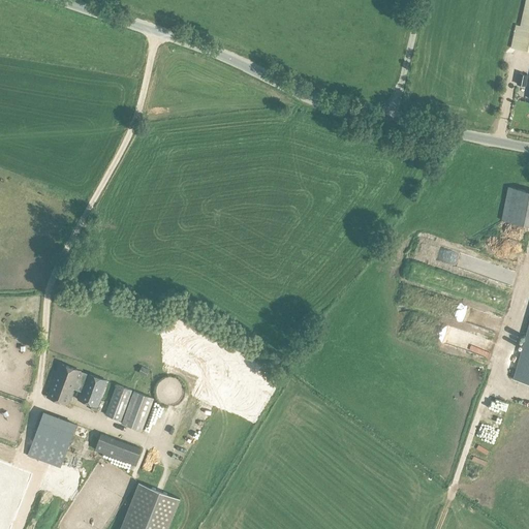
[(528,52),(528,0),(526,0),(520,26),(517,26),(510,48),(528,52)]
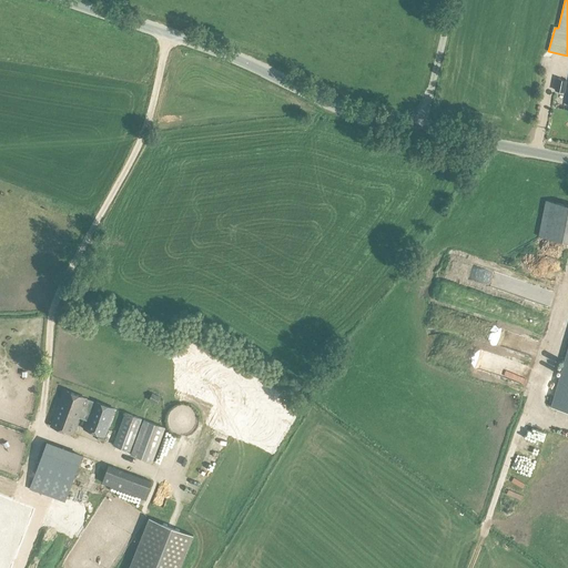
[(567,82),(557,80),(555,91),(565,93),(567,82)]
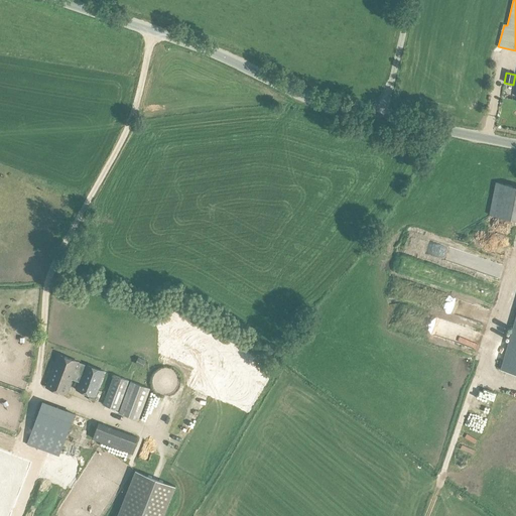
[(515,220),(515,186),(493,183),(488,216),(515,220)]
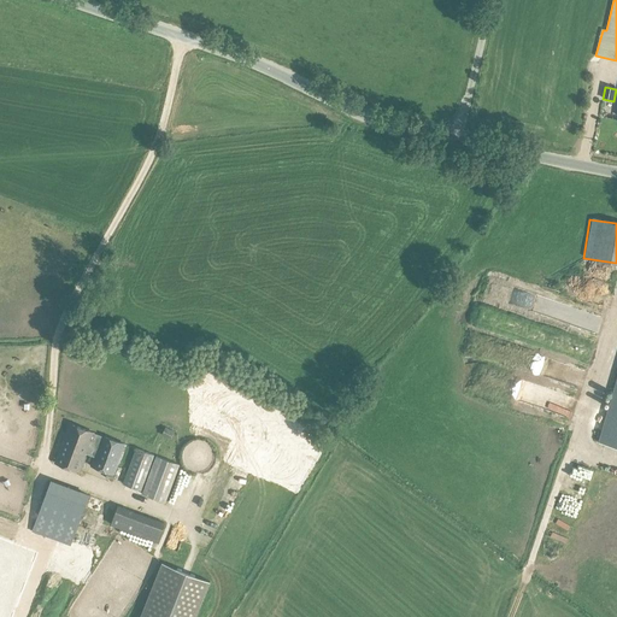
[(477,353),(488,358),(494,344),(483,340),(477,353)]
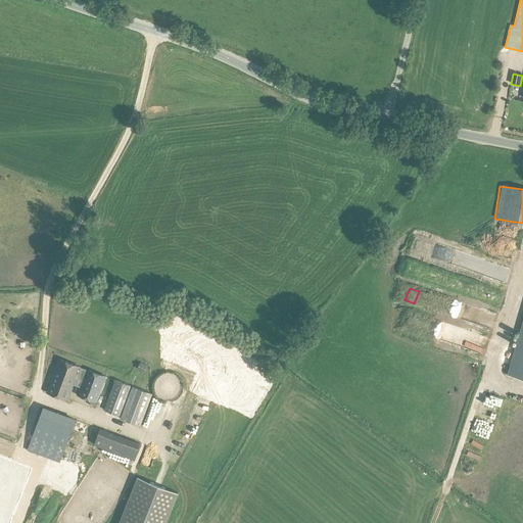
[(522,329),(510,375),(522,378),(522,329)]
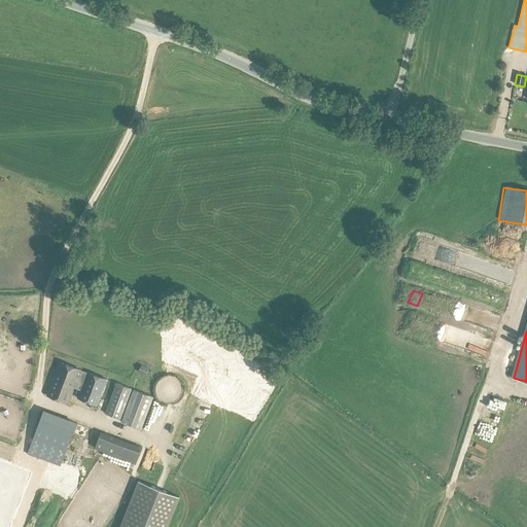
[(51,349),(39,380),(59,388),(62,380),(69,382),(74,370),(67,366),(71,356),(51,349)]
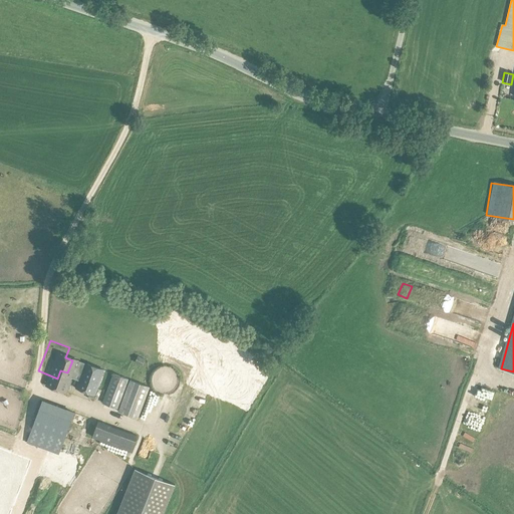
[(67,372),(66,376),(89,386),(97,366),(73,357),(72,360),(67,372)]
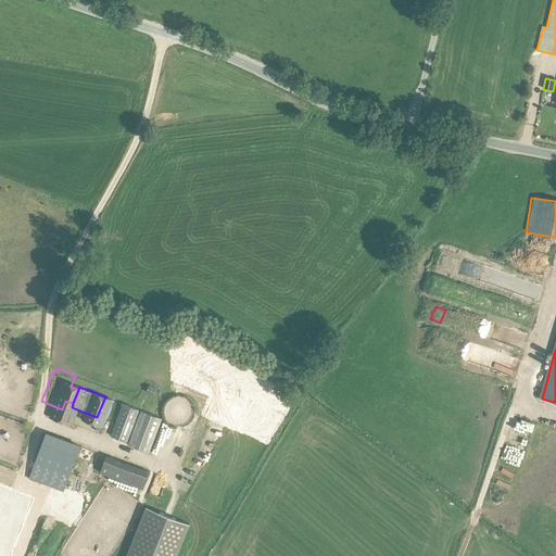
[(142,413),(130,446),(144,452),(156,418),(142,413)]
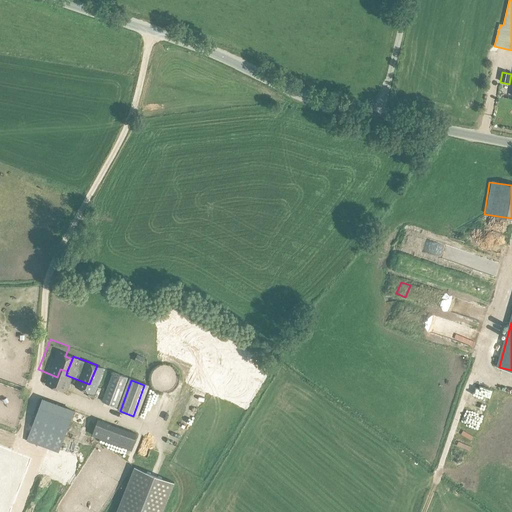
[(472,433),(479,403),(486,404),(489,394),(483,393),(482,396),(474,394),(472,402),(463,400),(458,421),(465,423),(463,431),(472,433)]
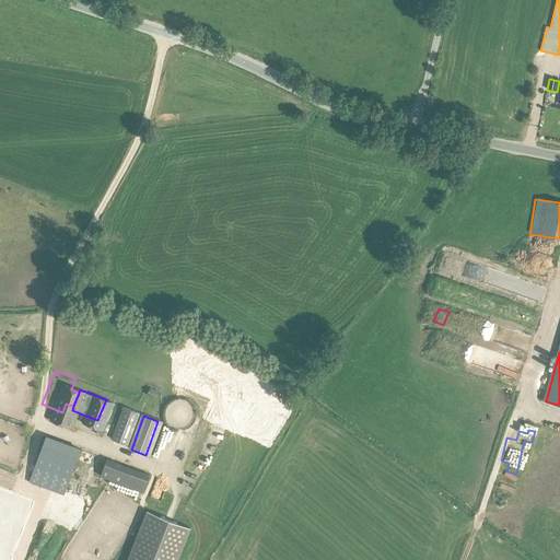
[(543,458),(548,436),(543,435),(537,457),(543,458)]
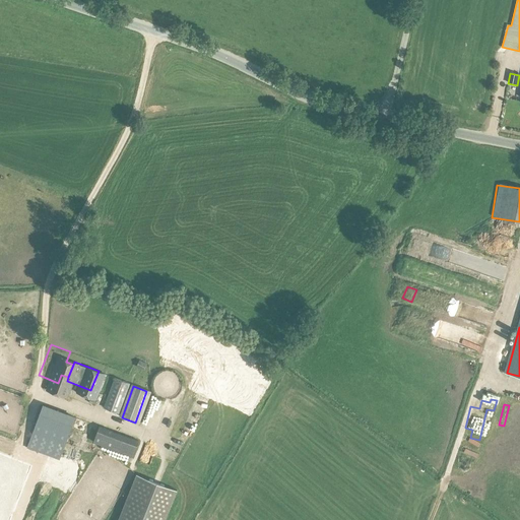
[(80,430),(77,439),(127,455),(133,438),(71,417),(69,427),(80,430)]
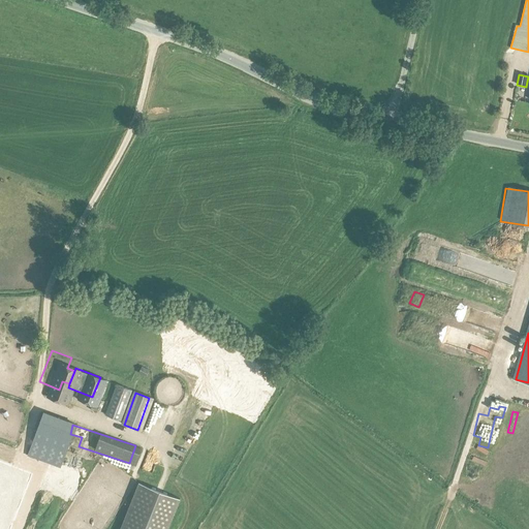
[(57,445),(51,460),(83,472),(88,458),(57,445)]
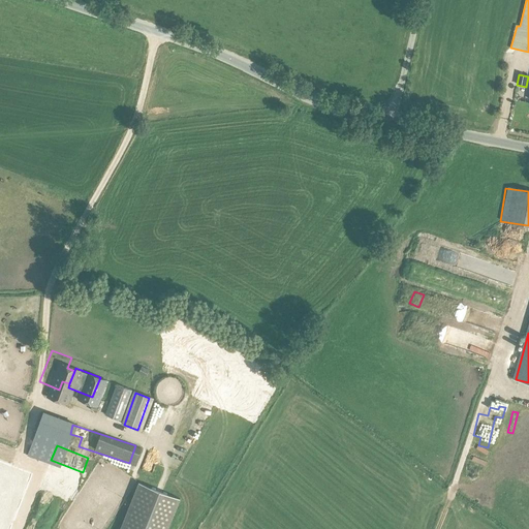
[(59,528),(79,483),(48,470),(23,528),(59,528)]
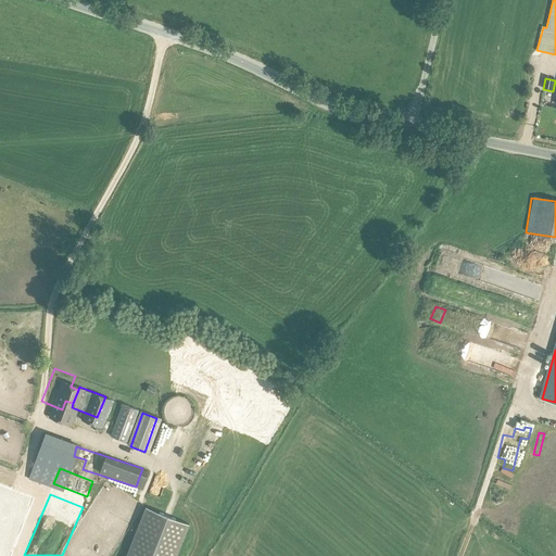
[(176,555),(189,525),(146,507),(134,538),(126,555),(176,555)]
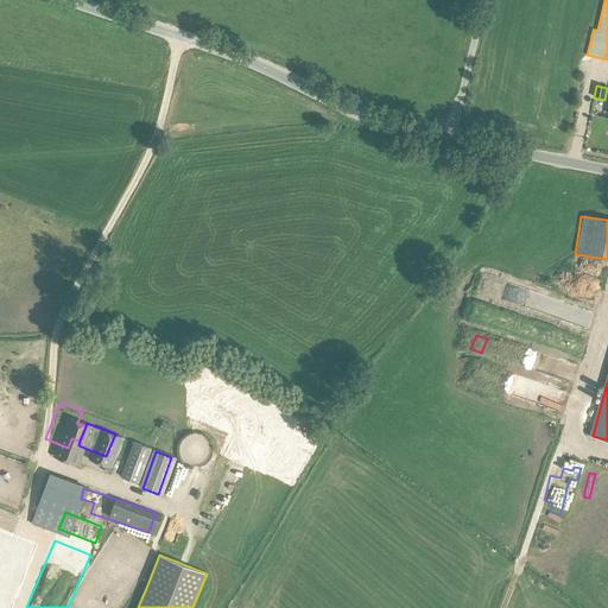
[(138,607),(146,588),(131,582),(120,607),(138,607)]
